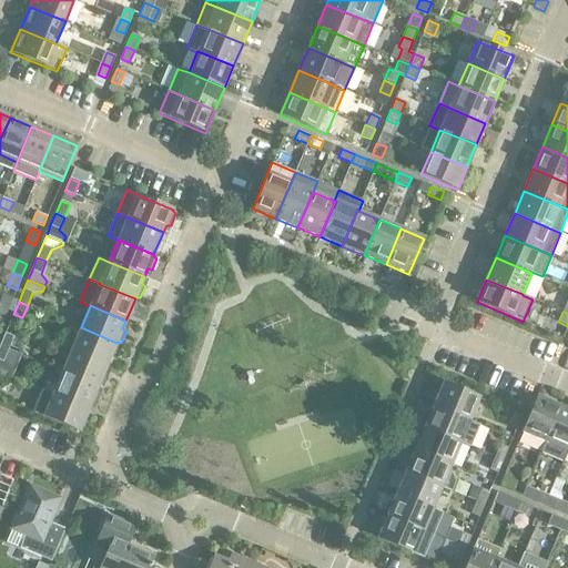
[(108,365),(117,343),(81,327),(71,350),(108,365)]
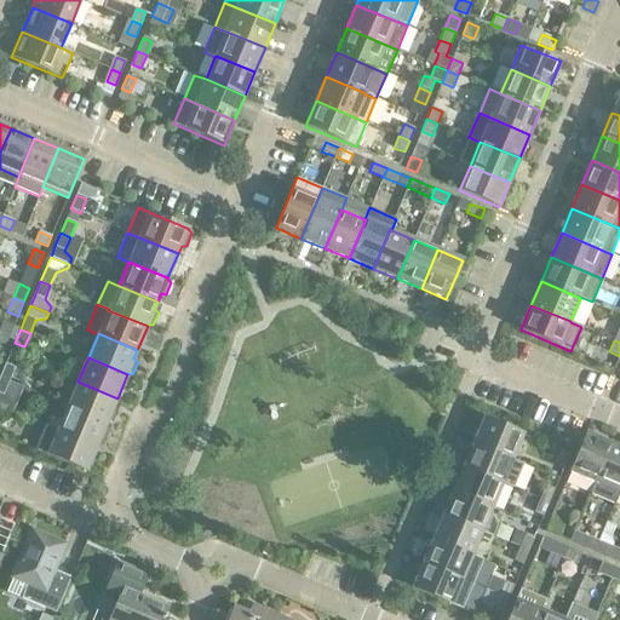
[(6,363),(0,377),(10,382),(16,368),(6,363)]
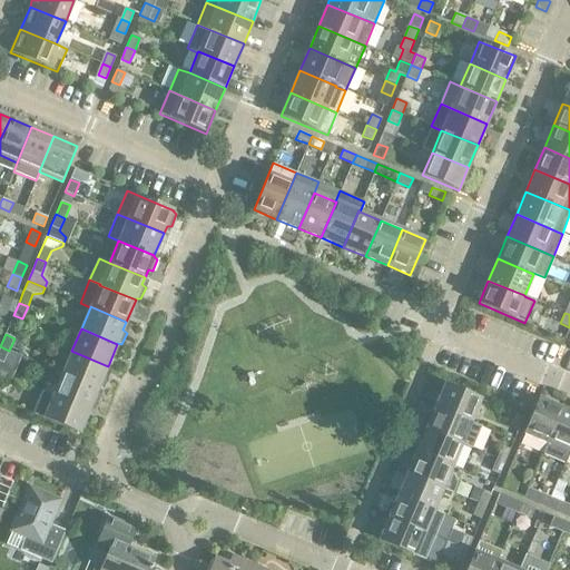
[(108,376),(105,374),(108,366),(71,351),(62,373),(98,389),(99,387),(104,387),(108,376)]
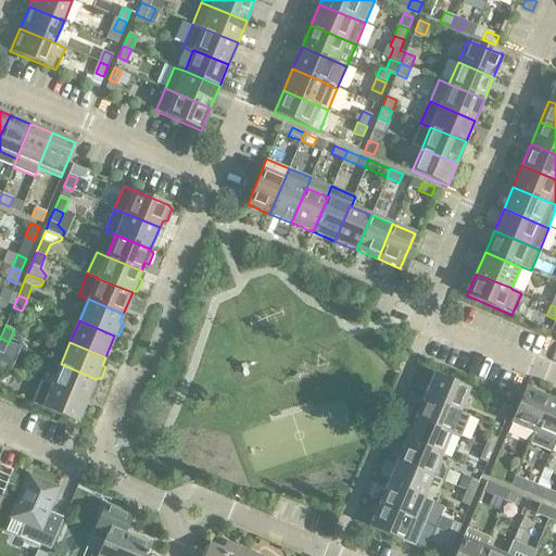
[(99,383),(96,380),(96,379),(61,364),(52,386),(87,401),(90,393),(95,394),(99,383)]
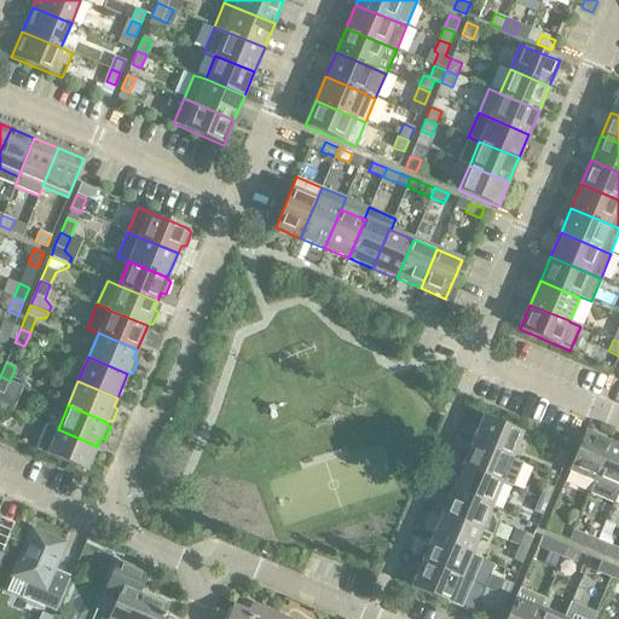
[(473,441),(512,458),(522,433),(482,417),(473,441)]
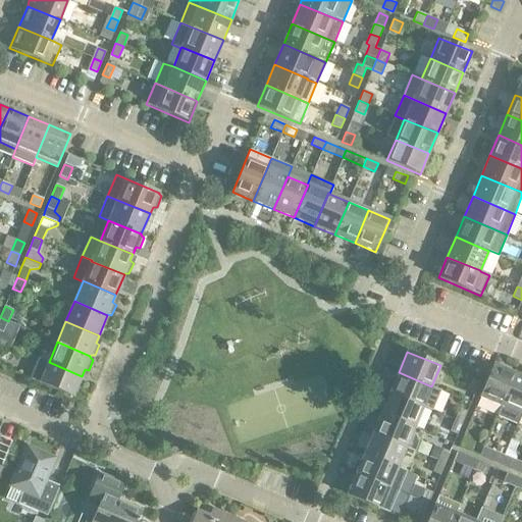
[(31,379),(71,396),(72,397),(82,376),(49,362),(40,358),(31,379)]
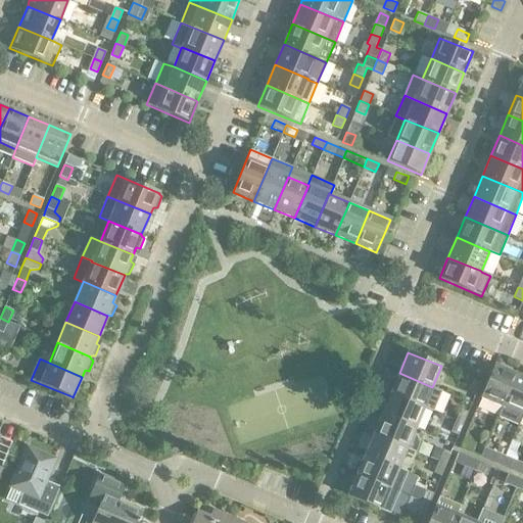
[(502,407),(515,374),(494,366),(480,398),(502,407)]
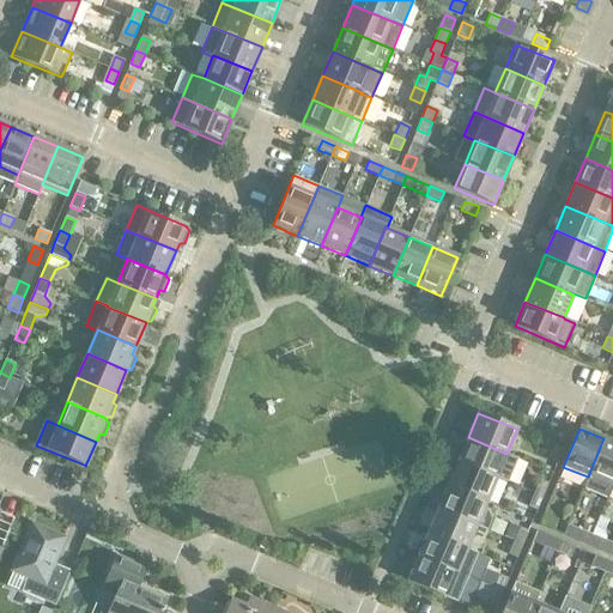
[(507,454),(468,437),(457,461),(497,478),(508,483),(519,459),(507,454)]
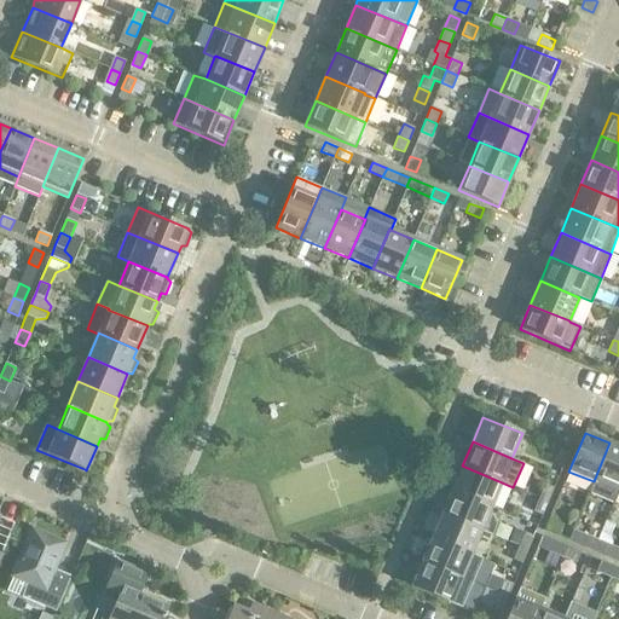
[(594,481),(589,492),(613,503),(618,492),(618,487),(618,446),(609,443),(594,481)]
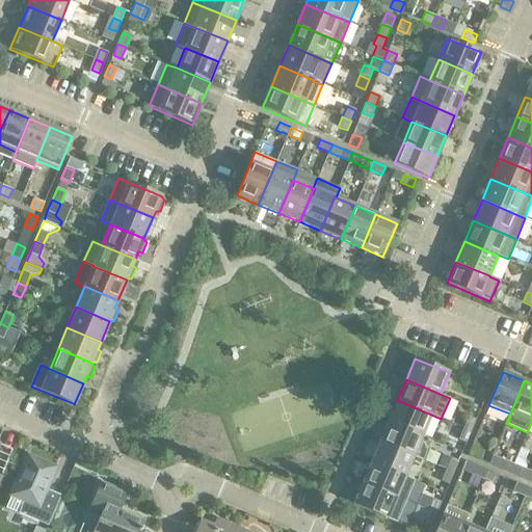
[(475,398),(483,401),(488,390),(480,386),(475,398)]
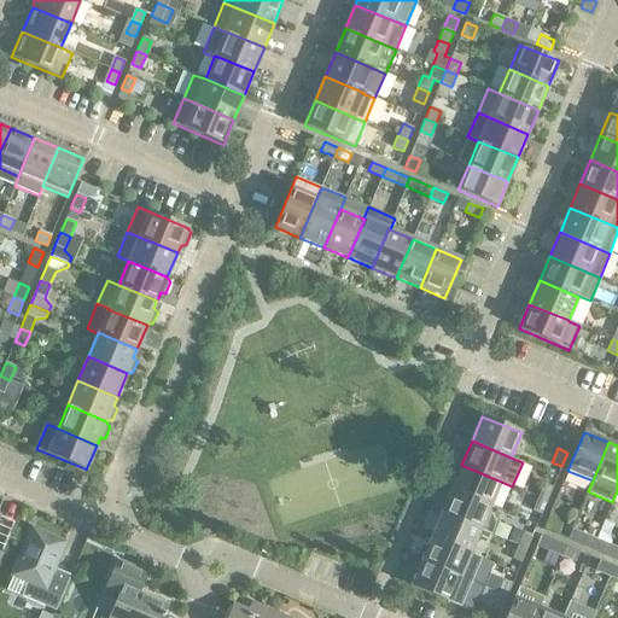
[(452,489),(490,506),(501,482),(461,465),(452,489)]
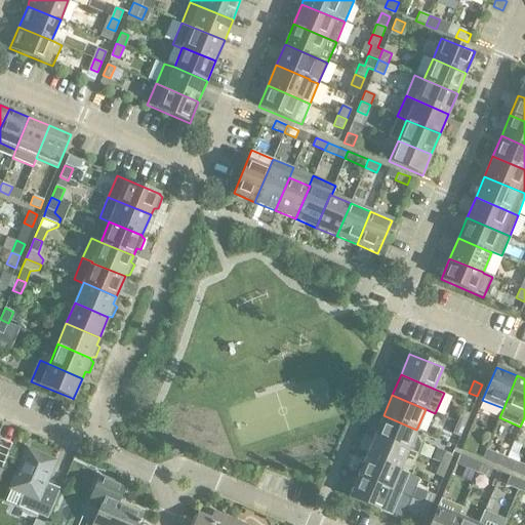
[(461,410),(456,422),(465,426),(470,414),(461,410)]
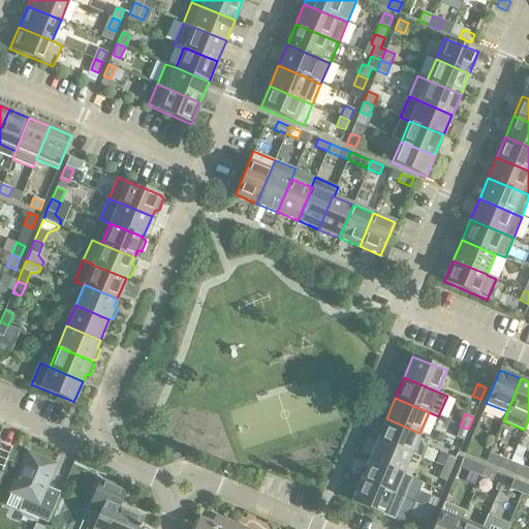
[(419,433),(386,418),(378,439),(411,454),(421,458),(425,448),(422,440),(417,438),(419,433)]
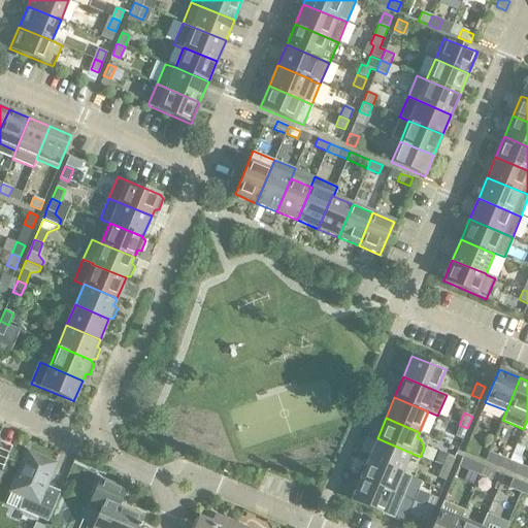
[(454,436),(462,439),(467,428),(459,425),(454,436)]
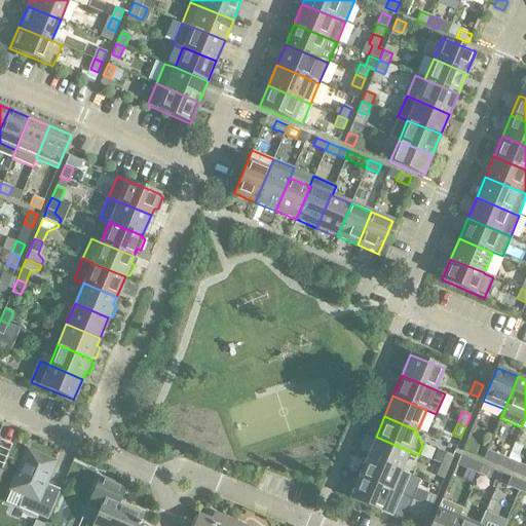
[(400,471),(401,471),(409,451),(376,437),(367,457),(400,471)]
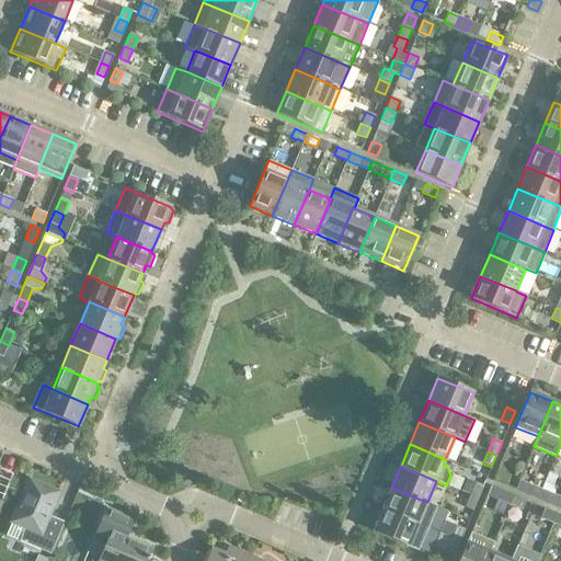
[(493,480),(506,485),(510,477),(496,471),(493,480)]
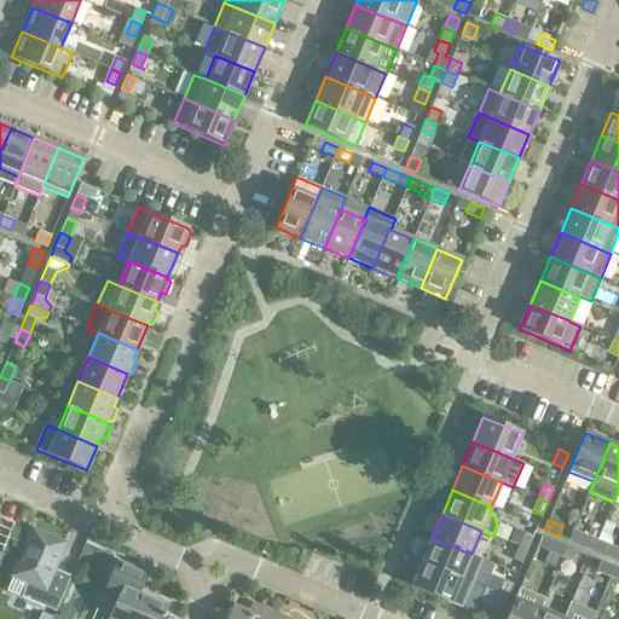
[(33,531),(13,576),(7,591),(21,597),(56,612),(71,576),(53,568),(63,544),(33,531)]
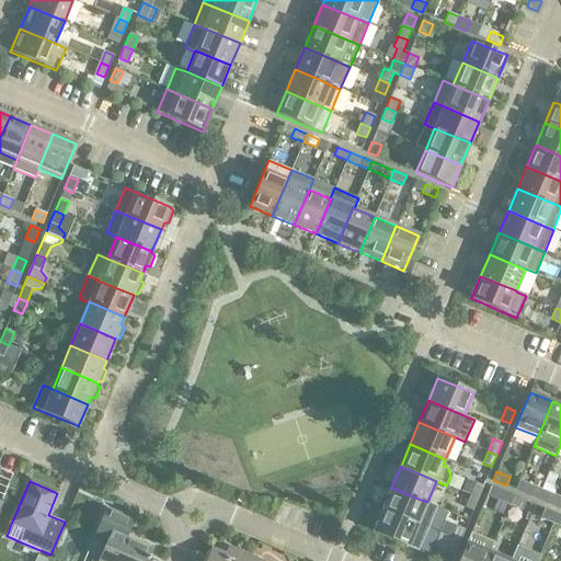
[(474,482),(469,494),(478,499),(483,487),(474,482)]
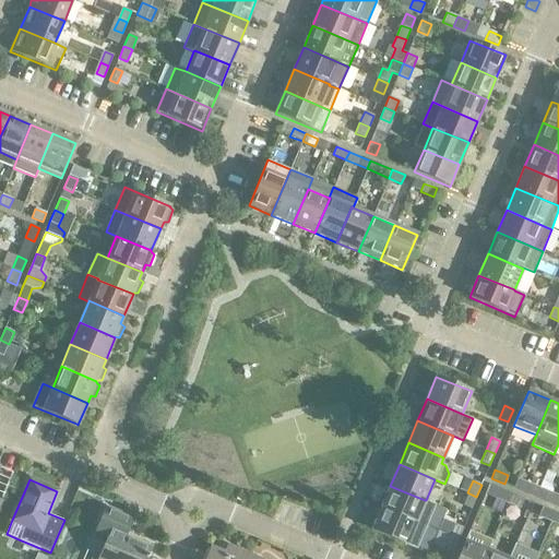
[(523,491),(535,497),(539,488),(526,483),(523,491)]
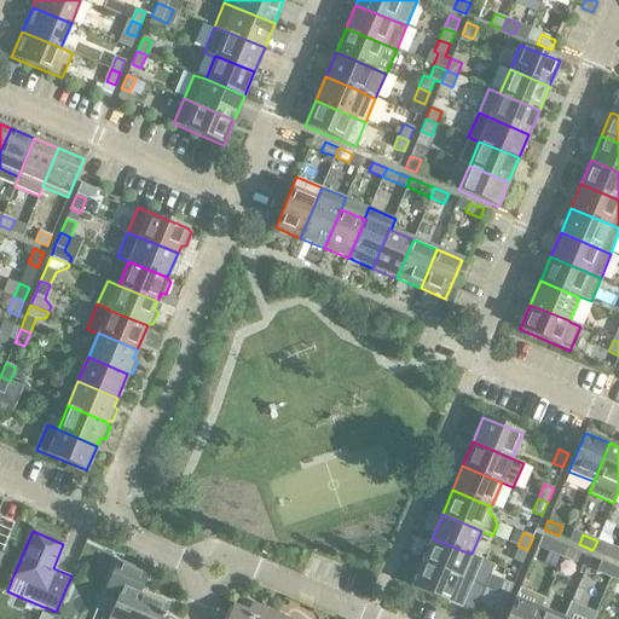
[(422,562),(472,583),(482,559),(472,554),(470,554),(432,538),(422,562)]
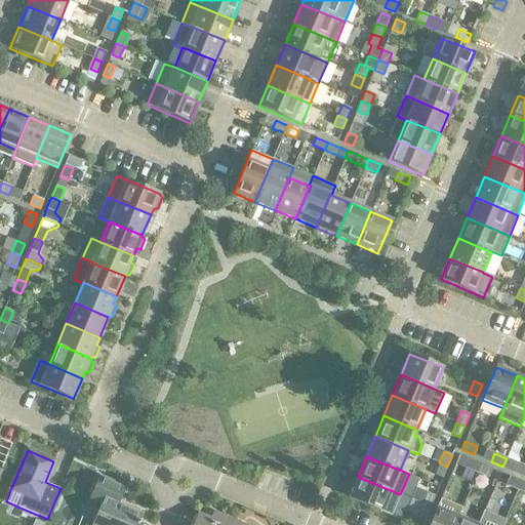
[(465,468),(477,472),(480,463),(469,458),(465,468)]
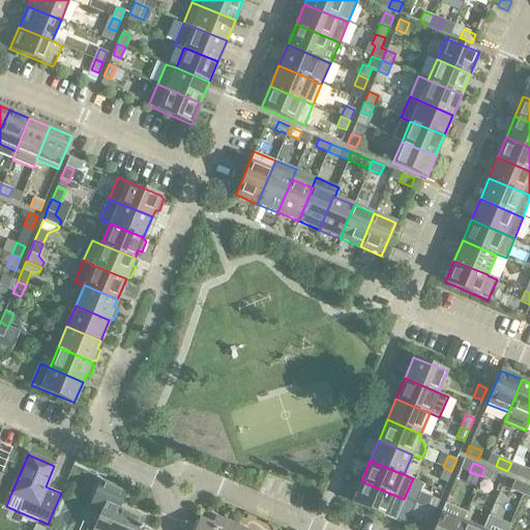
[(507,471),(520,476),(524,468),(511,463),(507,471)]
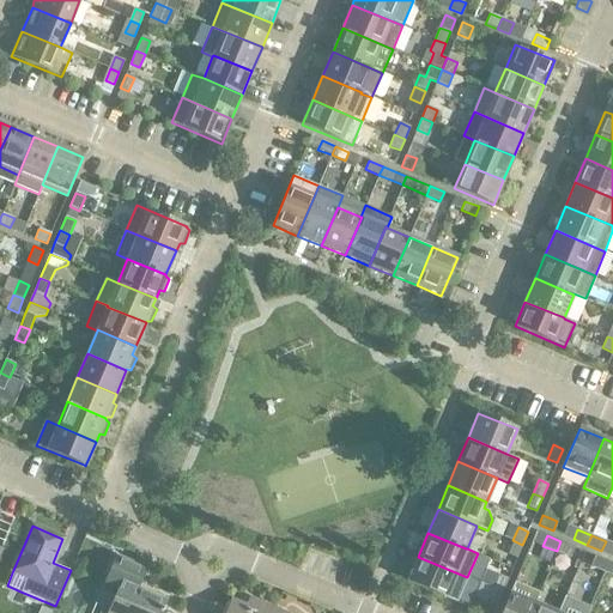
[(508,554),(517,558),(522,545),(513,540),(508,554)]
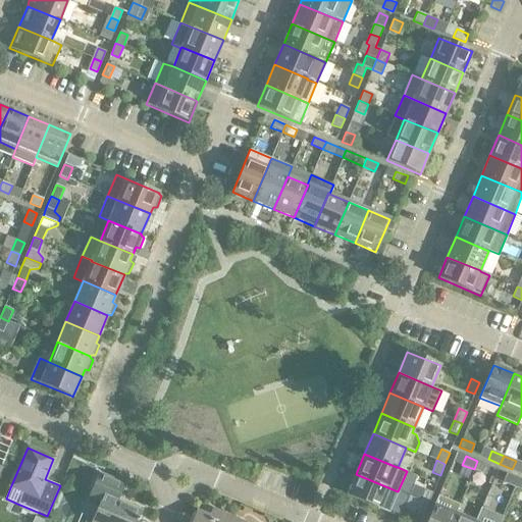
[(485,474),(489,466),(477,461),(474,469),(485,474)]
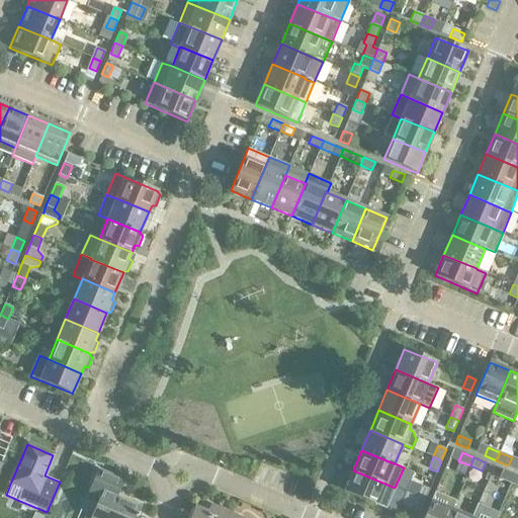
[(499,478),(511,483),(514,475),(502,469),(499,478)]
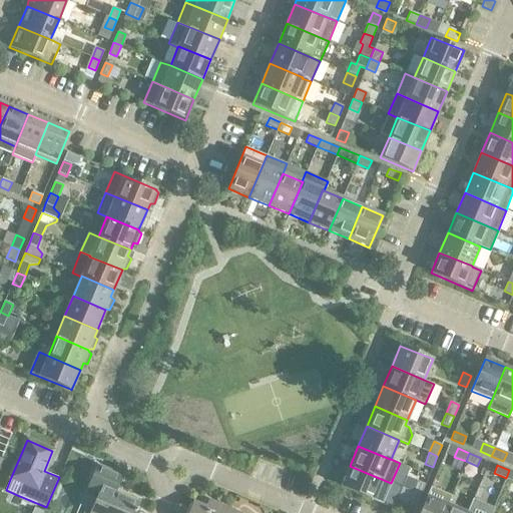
[(391,483),(350,466),(341,486),(383,504),(391,483)]
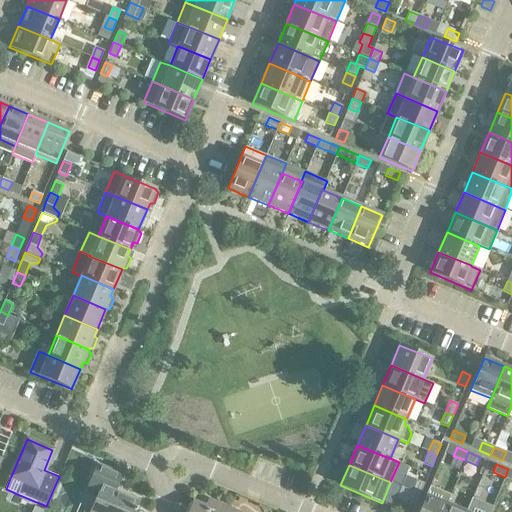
[(420,495),(424,483),(416,480),(411,491),(420,495)]
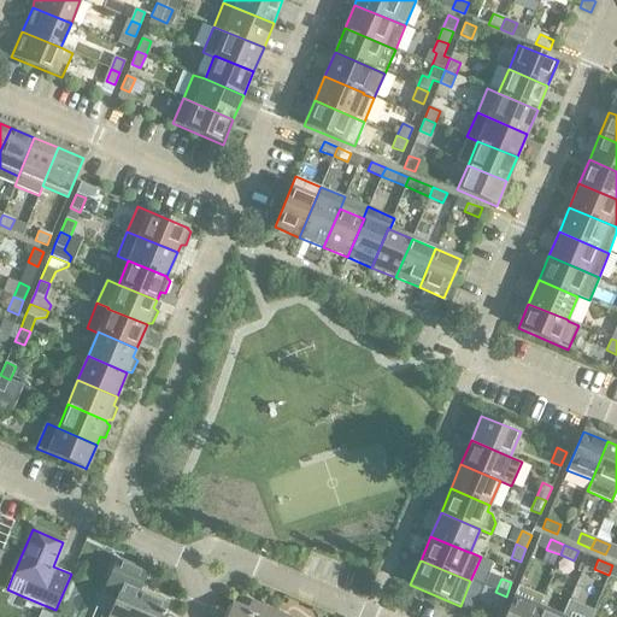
[(100,616),(160,616),(166,604),(123,586),(111,615),(103,611),(100,616)]
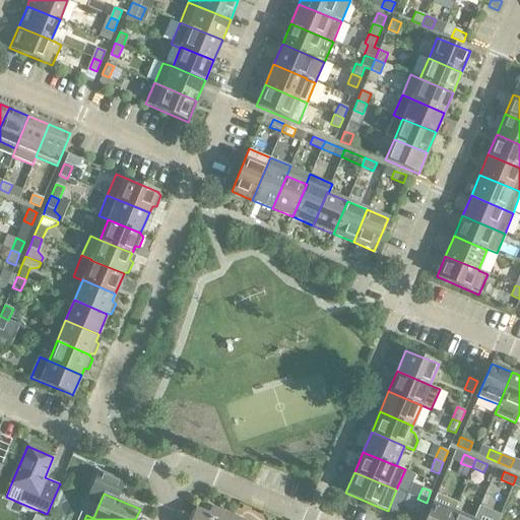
[(457,503),(437,494),(425,519),(450,519),(454,512),(457,503)]
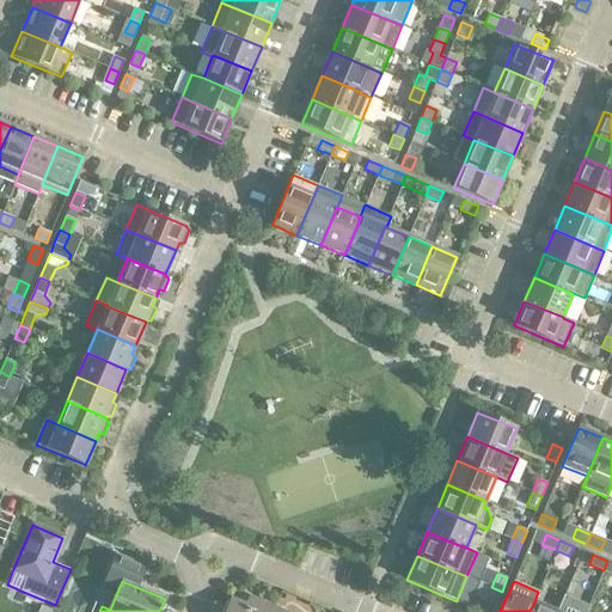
[(502,592),(491,587),(487,600),(496,605),(502,592)]
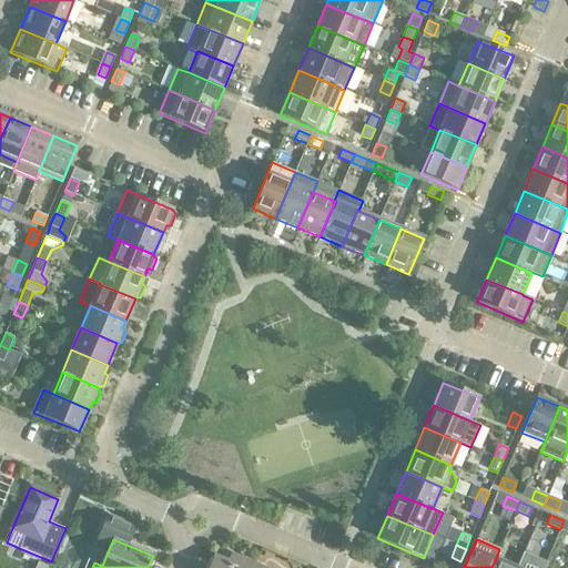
[(262,567),(233,556),(230,564),(215,558),(211,567),(262,567)]
